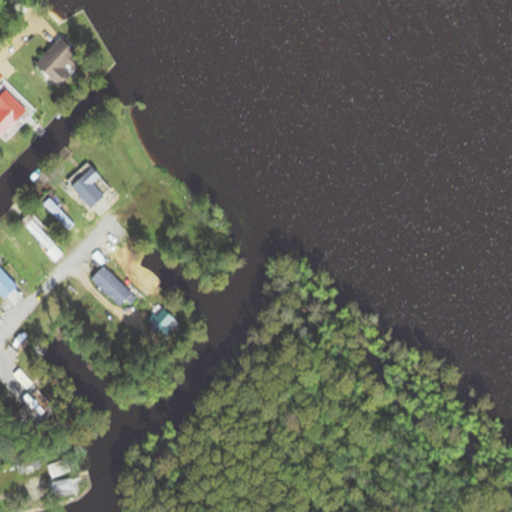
[(82,66),(77,61),(84,55),(65,37),(38,65),(62,88),(82,66)]
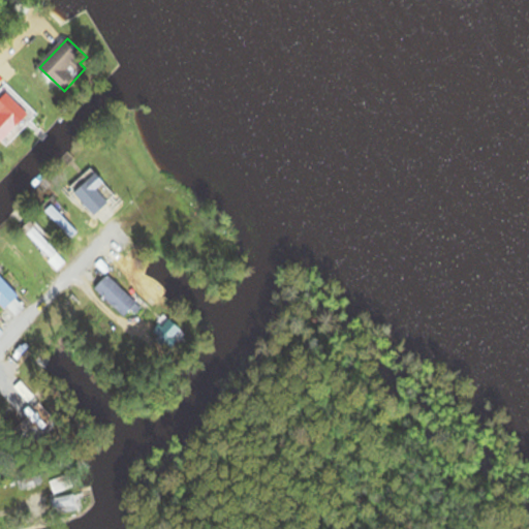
[(32,115),(9,93),(0,101),(0,110),(18,128),(32,115)]
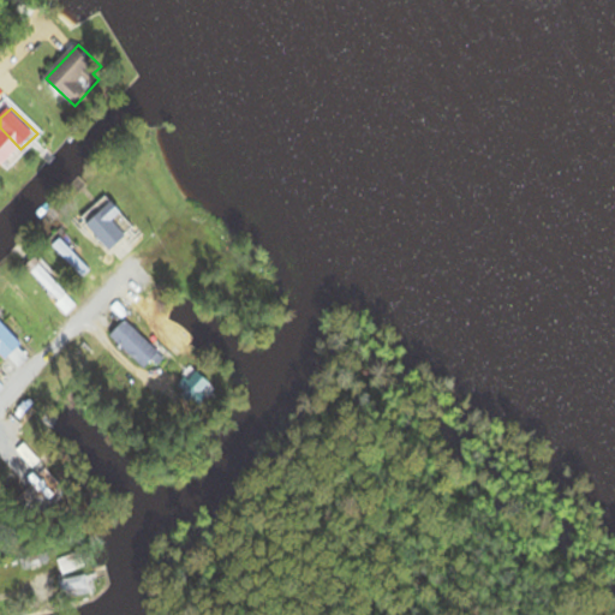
[(141,232),(111,196),(85,218),(114,254),(141,232)]
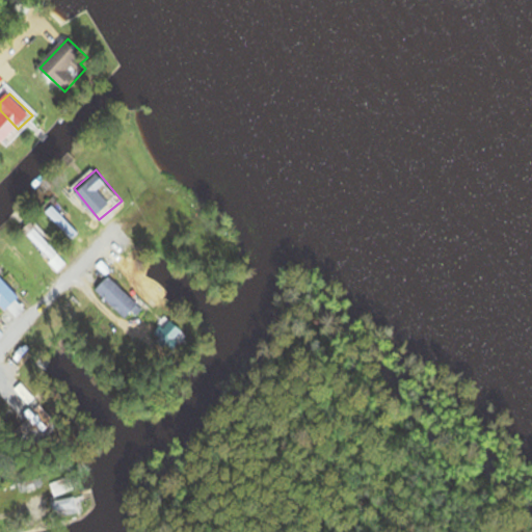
[(80,234),(57,211),(51,218),(73,240),(80,234)]
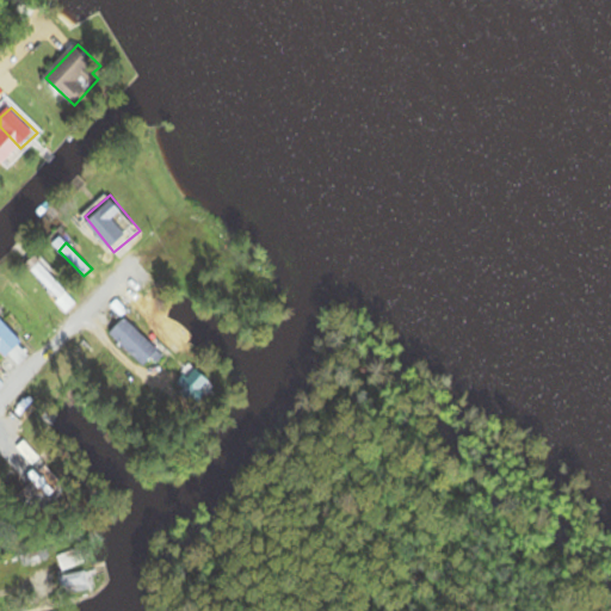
[(79,303),(39,261),(29,271),(68,313),(79,303)]
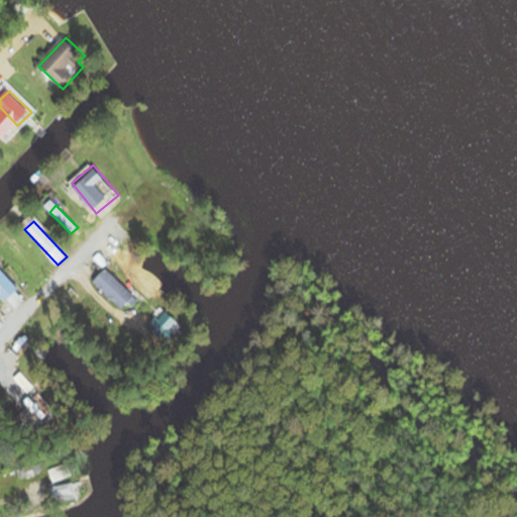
[(22,291),(0,266),(0,293),(8,303),(22,291)]
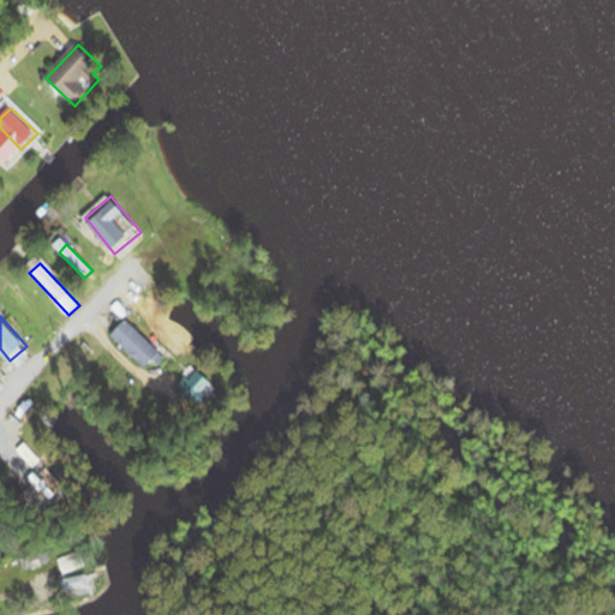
[(163,352),(130,320),(113,335),(148,369),(163,352)]
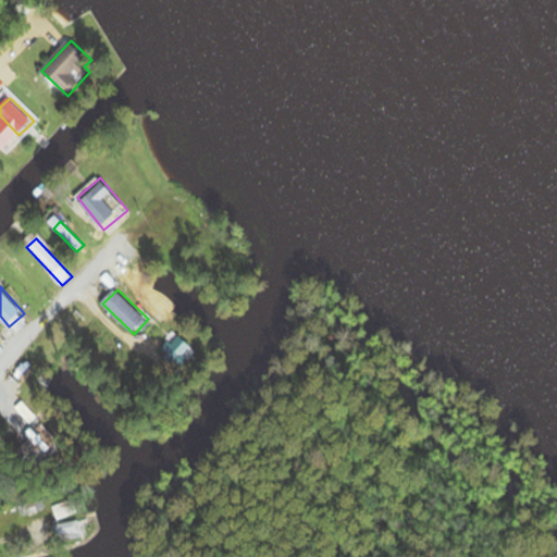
[(175,368),(194,356),(178,332),(160,344),(175,368)]
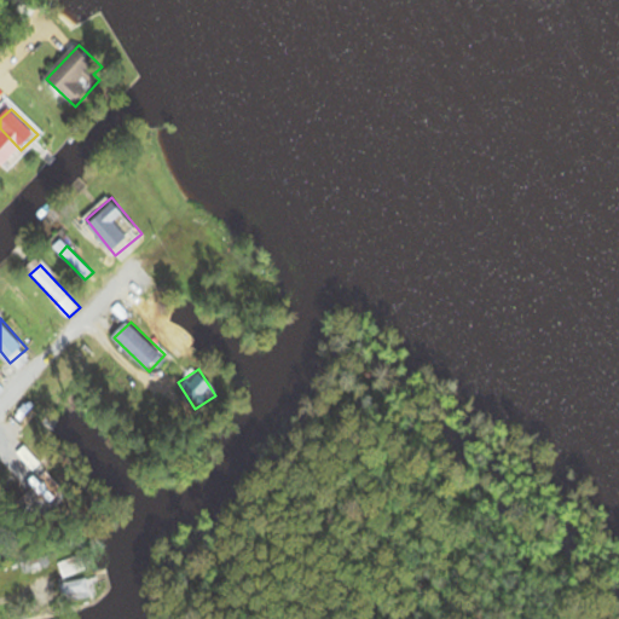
[(59,562),(64,579),(87,572),(82,556),(59,562)]
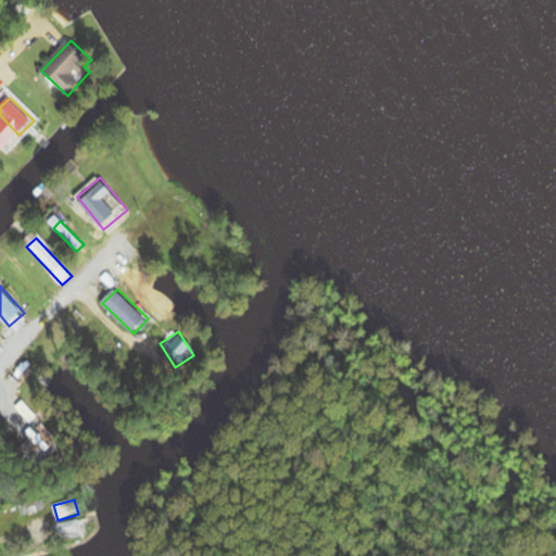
[(58,542),(81,535),(78,519),(53,525),(58,542)]
